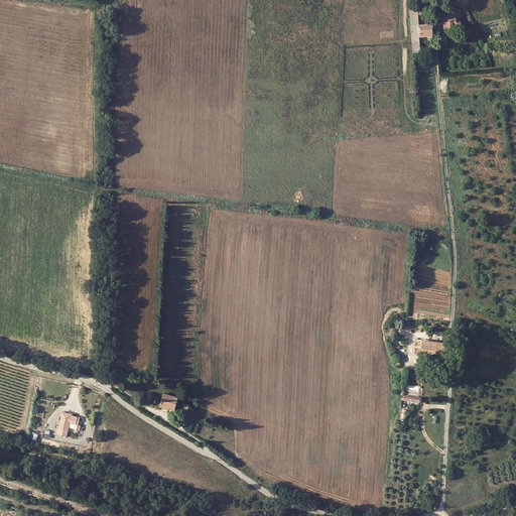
[(421,4),(415,5),(408,6),(411,42),(418,42),(418,35),(431,35),(430,23),(417,24),(417,14),(427,13),(427,10),(427,4),(421,4)]
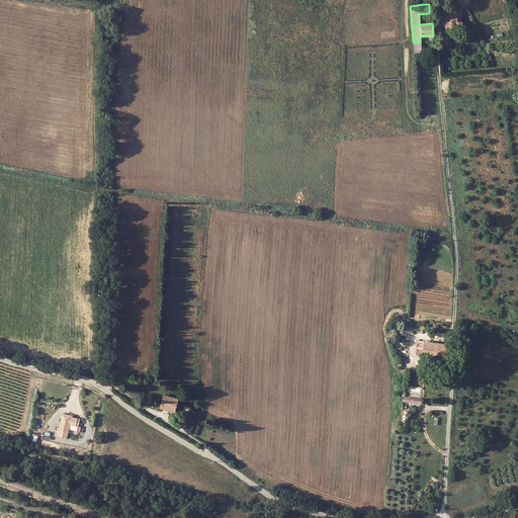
[(456,30),(461,30),(461,21),(457,21),(457,16),(460,16),(460,9),(456,9),(456,8),(443,9),(445,27),(446,27),(456,27),(456,30)]
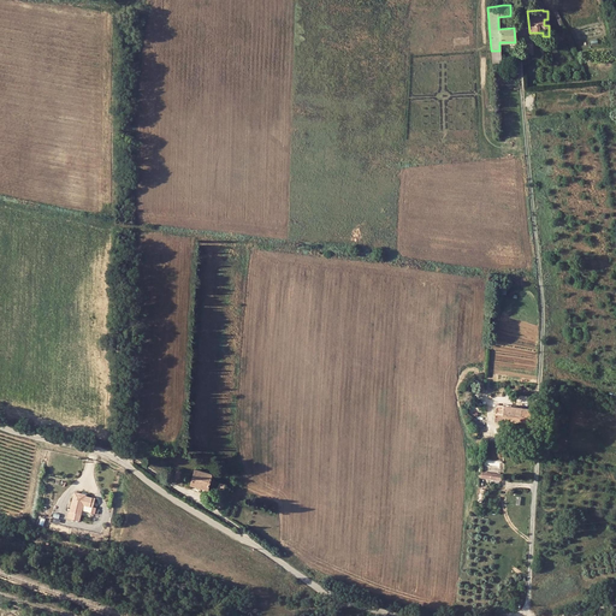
[(492,66),(501,65),(499,51),(491,51),(492,66)]
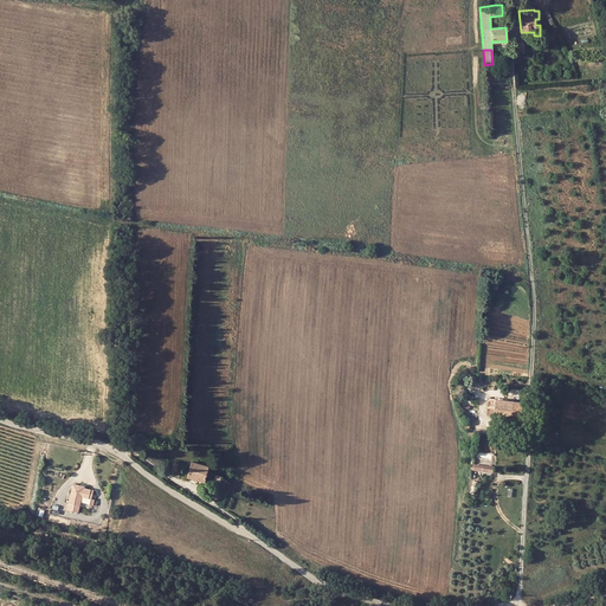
[(495,410),(495,416),(513,417),(514,401),(497,399),(489,398),(488,408),(495,410)]
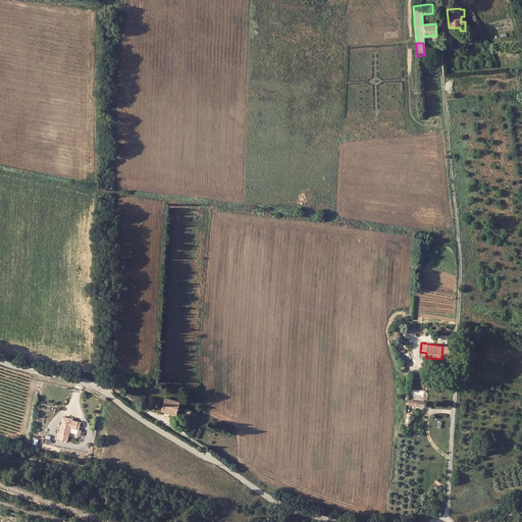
[(463,353),(464,353),(475,355),(476,346),(470,345),(470,349),(463,348),(463,353)]
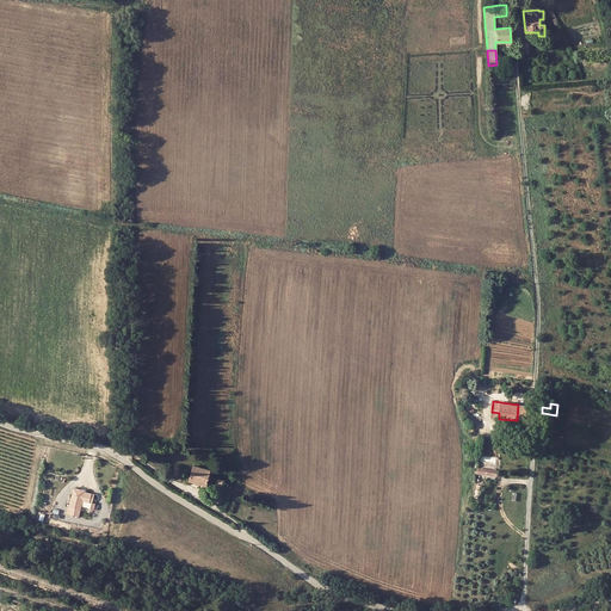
[(526,421),(528,406),(518,405),(517,420),(526,421)]
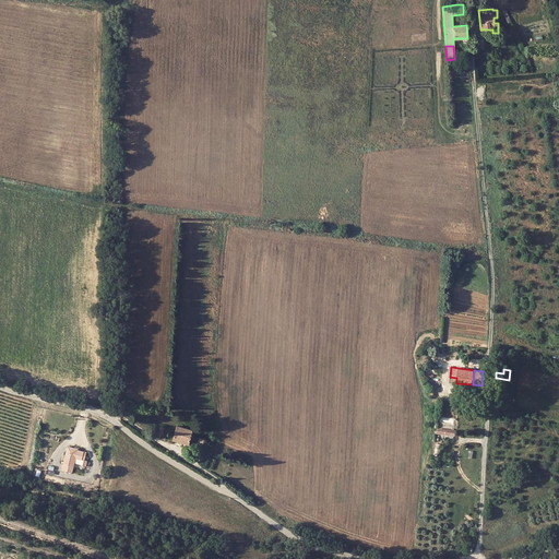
[(496,388),(508,389),(509,380),(497,378),(496,388)]
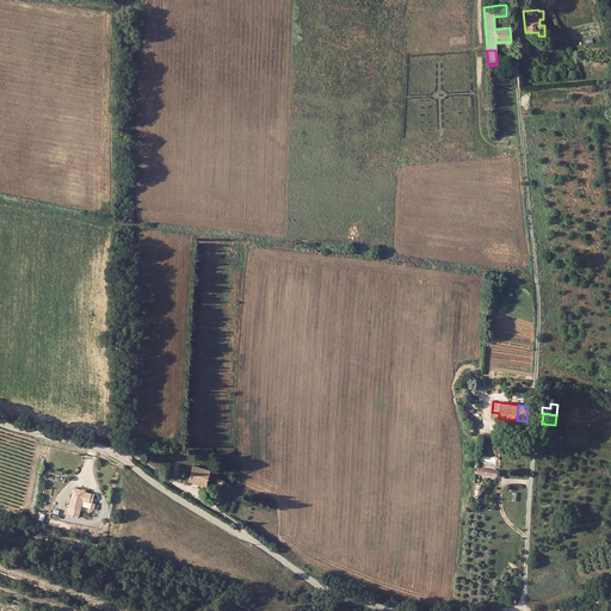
[(205,485),(210,469),(193,464),(189,480),(205,485)]
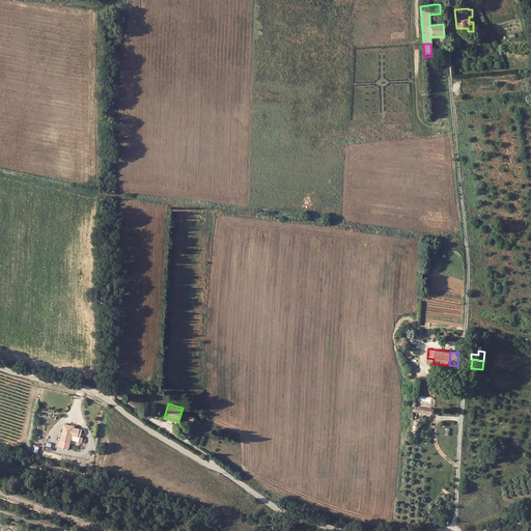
[(82,437),(83,428),(64,424),(59,447),(70,449),(72,442),(82,444),(84,438),(82,437)]
